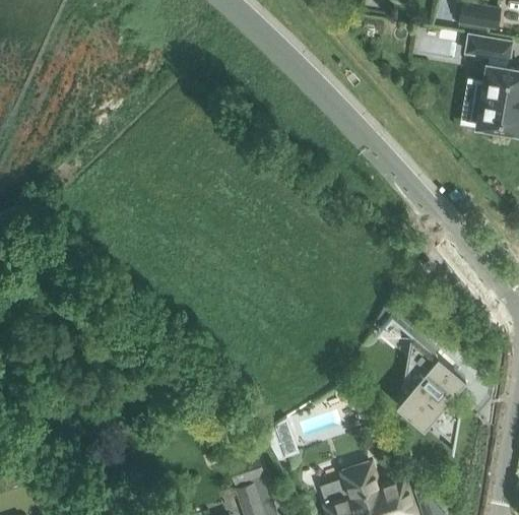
[(495,31),(499,11),(473,6),(471,18),(459,16),(458,25),(495,31)]
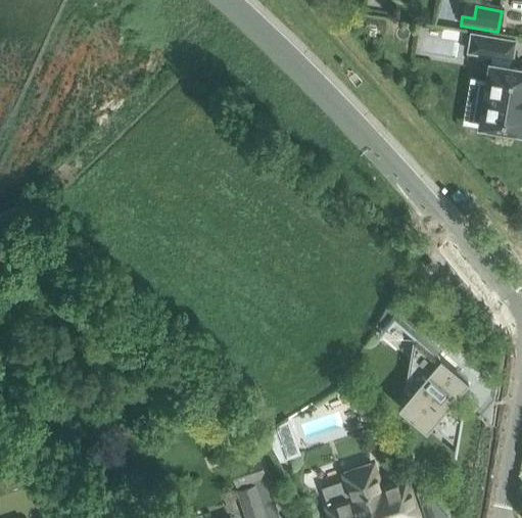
[(511,63),(514,44),(470,37),(467,55),(492,60),(490,67),(488,67),(482,104),(469,101),(465,126),(519,135),(521,116),(521,73),(507,71),(509,62),(511,63)]
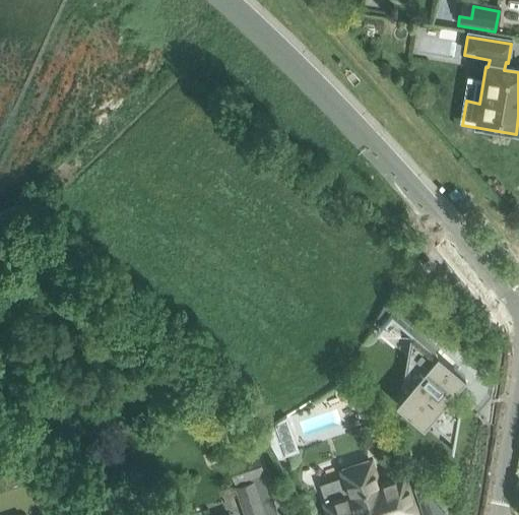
[(427,263),(420,267),(427,275),(433,271),(427,263)]
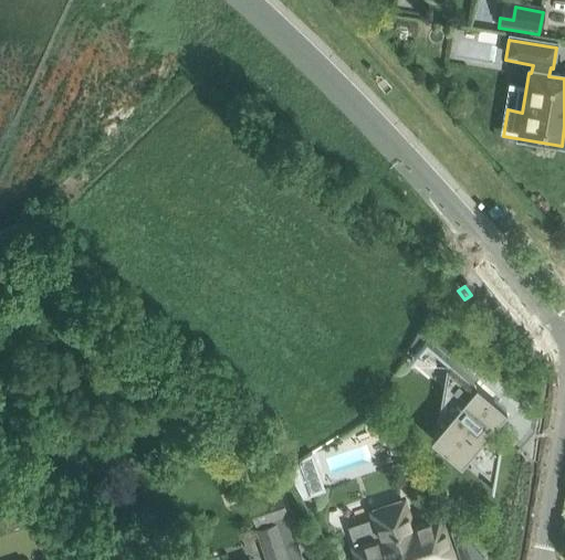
[(436,436),(430,443),(459,468),(466,462),(492,484),(493,485),(500,448),(498,447),(483,434),(501,414),(502,412),(447,366),(446,368),(445,379),(436,436)]
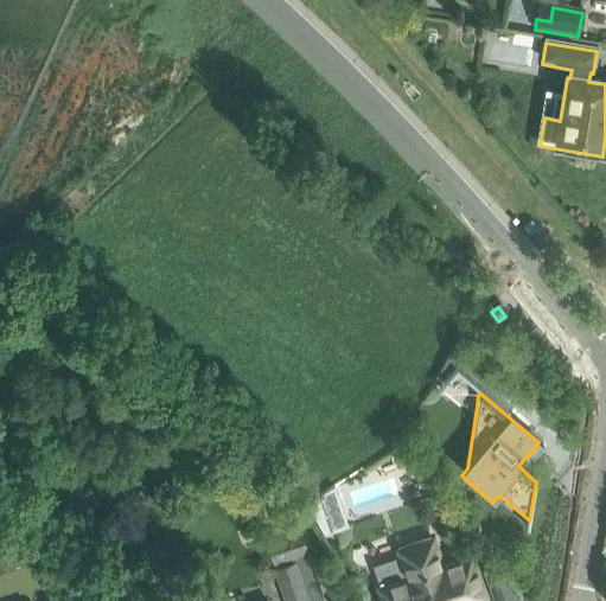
[(197,440),(208,428),(199,420),(186,433),(197,440)]
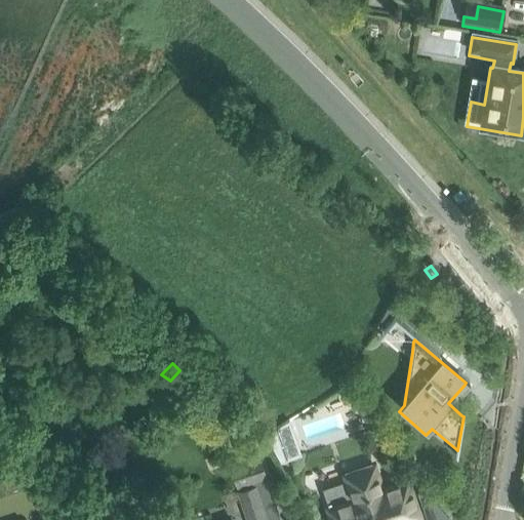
[(289,424),(265,439),(281,466),(300,458),(289,424)]
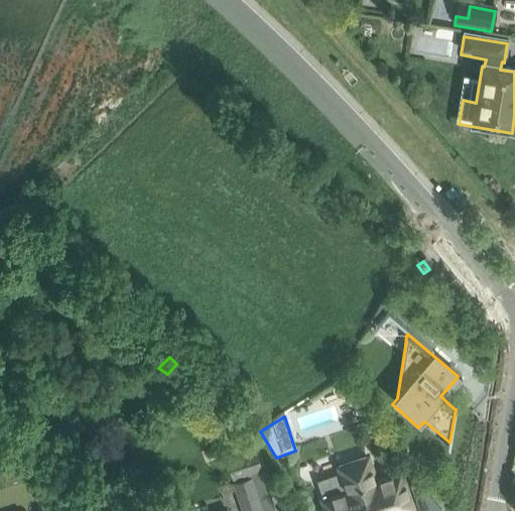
[(272,510),(260,473),(253,454),(226,463),(235,488),(234,488),(241,510),(272,510)]
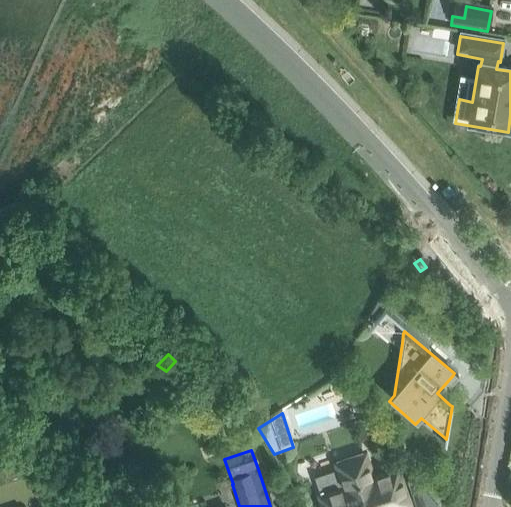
[(320,500),(322,506),(406,506),(396,474),(371,482),(363,460),(362,460),(361,456),(336,465),(338,468),(337,469),(344,491),(320,500)]
